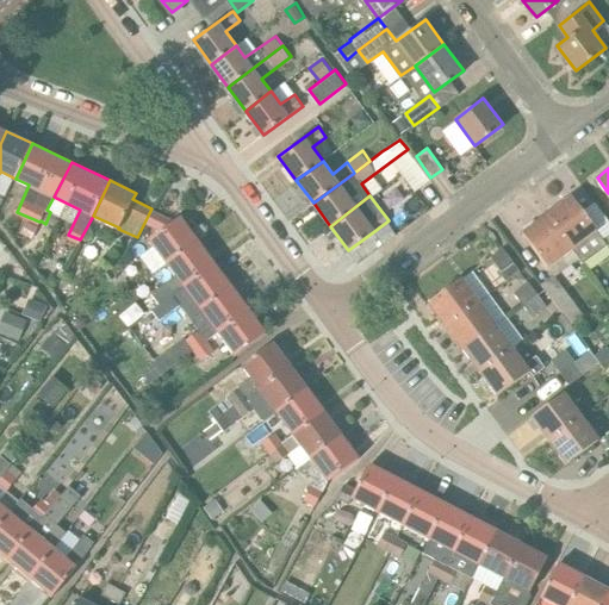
[(608,232),(603,237),(597,230),(572,195),(548,213),(575,247),(586,263),(608,247),(608,232)]
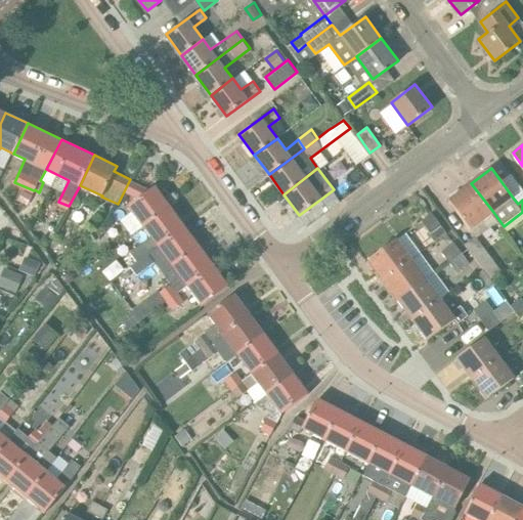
[(471,229),(493,212),(471,183),(449,200),(471,229)]
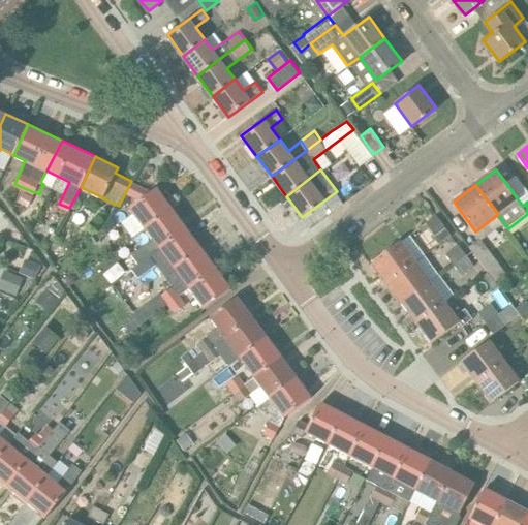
[(145,227),(171,208),(156,187),(128,207),(145,227)]
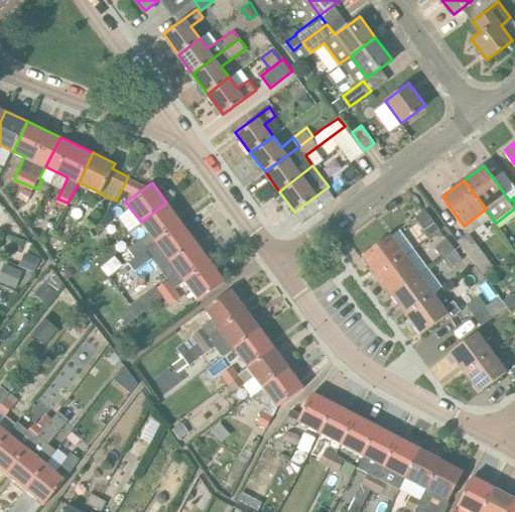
[(28,201),(32,193),(23,187),(19,197),(28,201)]
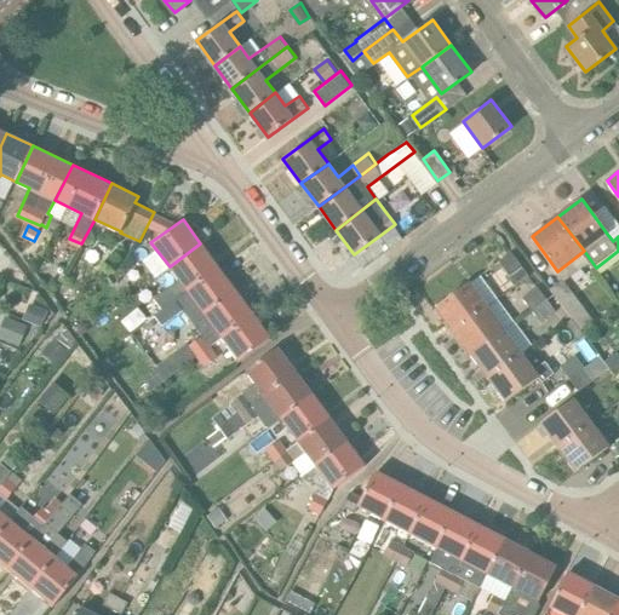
[(160,305),(218,266),(200,243),(170,266),(178,279),(156,294),(154,297),(160,305)]
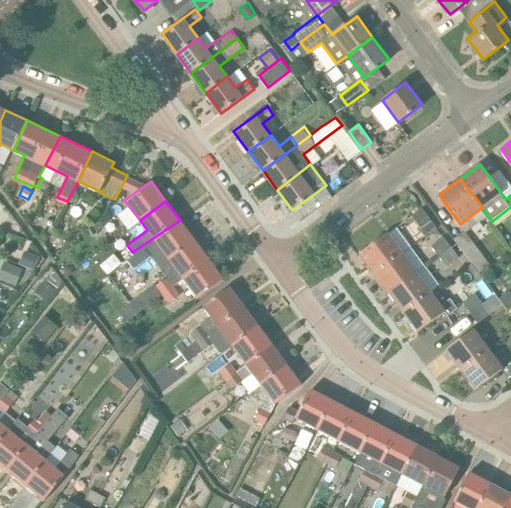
[(427,235),(438,228),(422,206),(411,214),(427,235)]
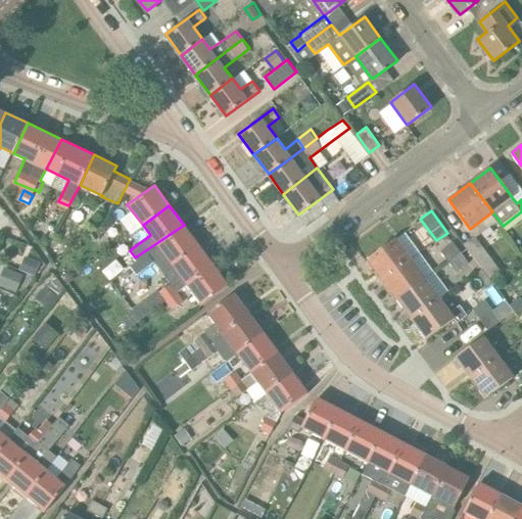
[(184,225),(148,251),(154,260),(155,262),(164,254),(172,264),(198,244),(184,225)]
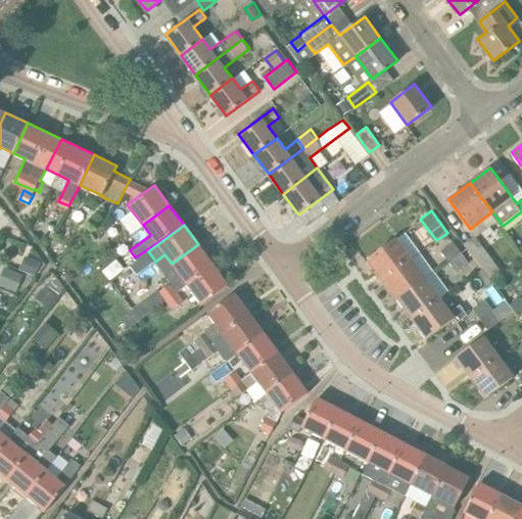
[(489,277),(501,269),(474,234),(464,242),(489,277)]
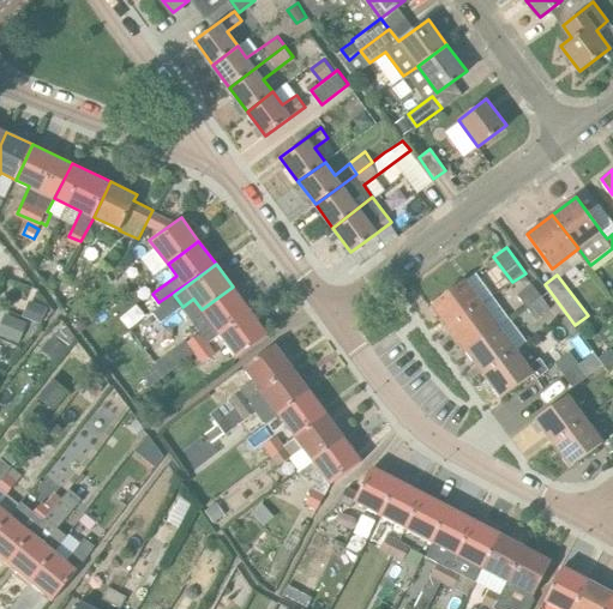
[(450,327),(482,302),(464,278),(432,302),(450,327)]
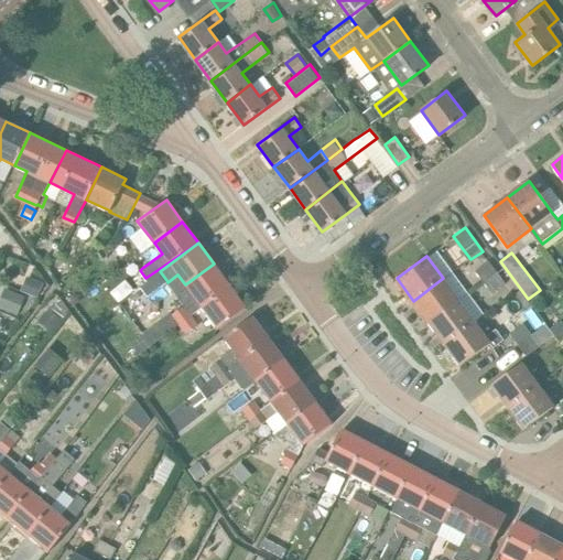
[(484,281),(498,271),(488,259),(475,269),(484,281)]
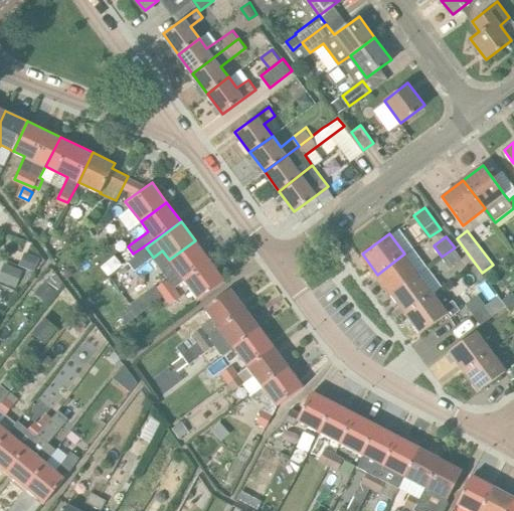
[(169,260),(176,270),(183,280),(209,260),(195,240),(169,260)]
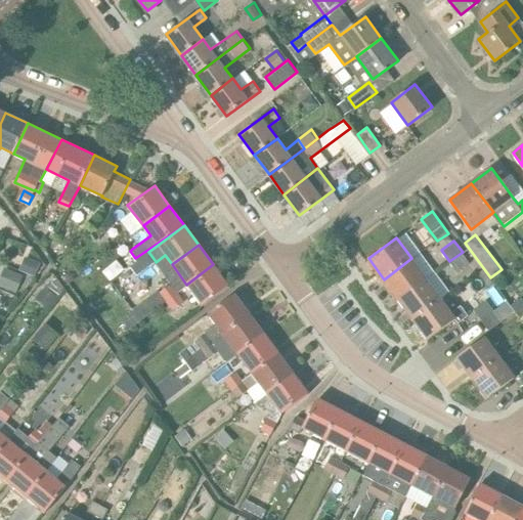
[(137,273),(155,260),(148,252),(131,264),(137,273)]
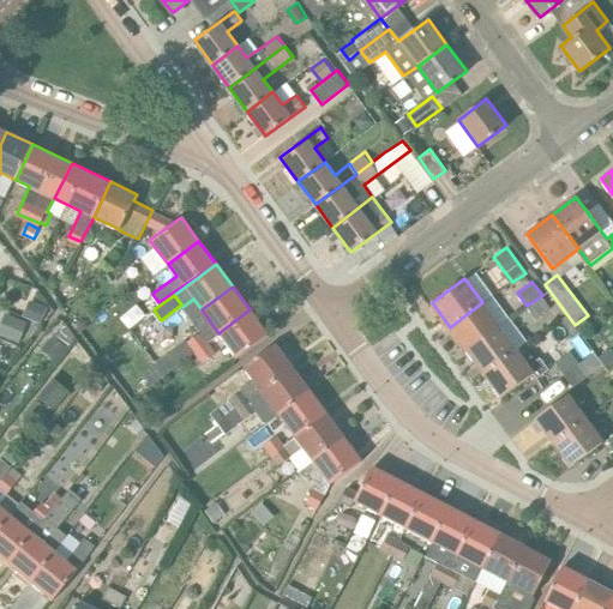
[(536,318),(551,306),(542,295),(527,306),(536,318)]
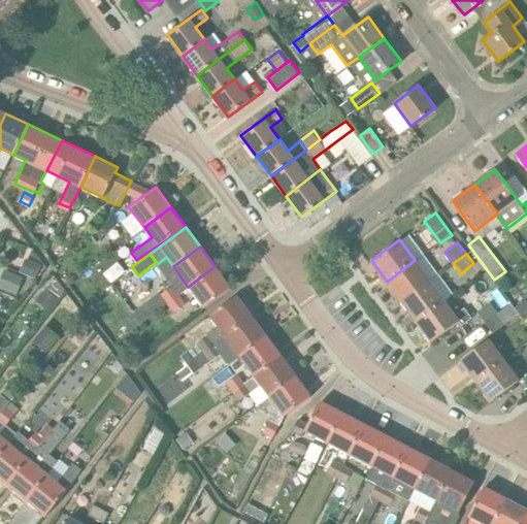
[(36,276),(41,265),(26,258),(21,269),(36,276)]
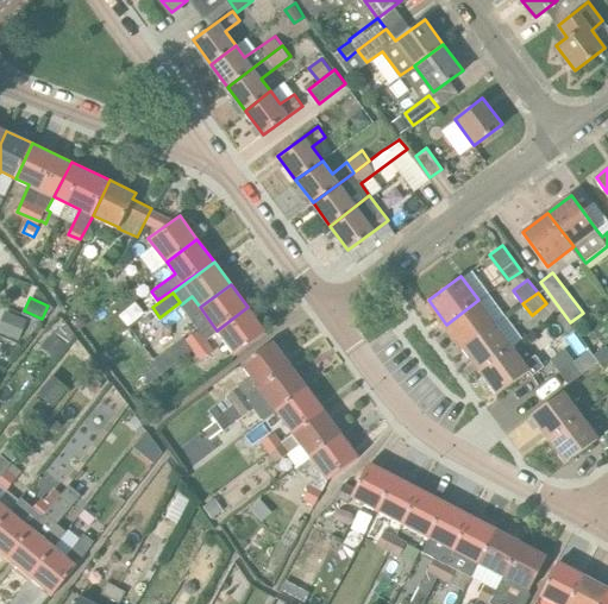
[(463,347),(496,322),(478,300),(446,325),(463,347)]
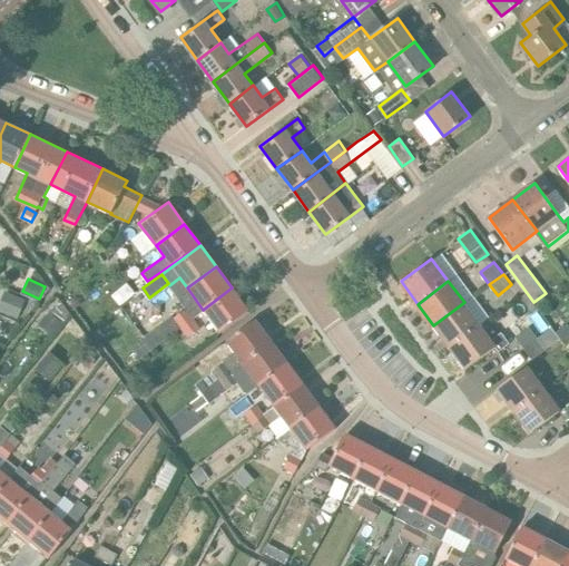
[(232,288),(203,310),(209,319),(219,332),(248,310),(232,288)]
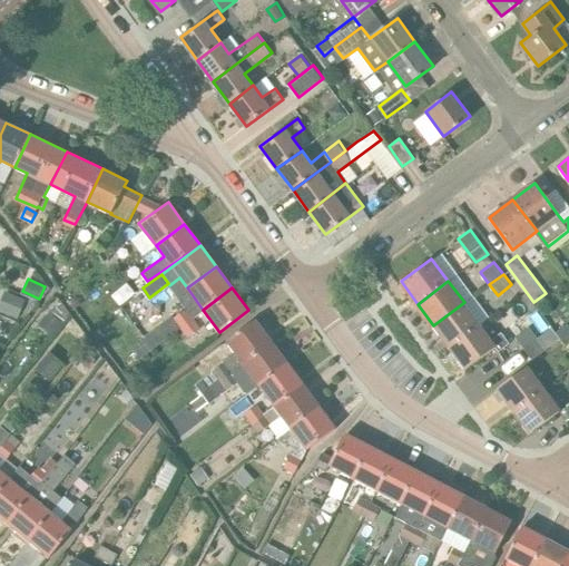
[(449,347),(480,323),(464,302),(433,325),(449,347)]
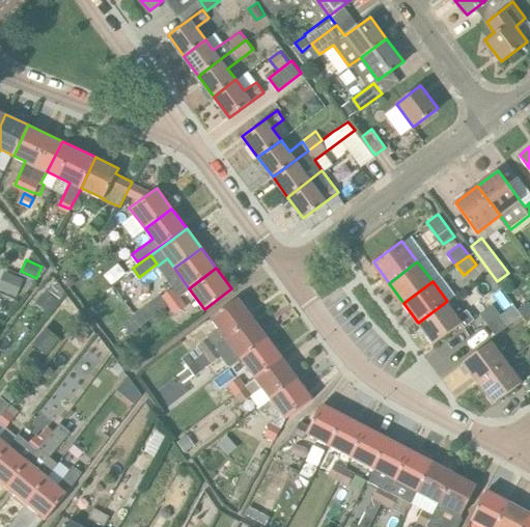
[(162,294),(169,304),(179,296),(173,286),(162,294)]
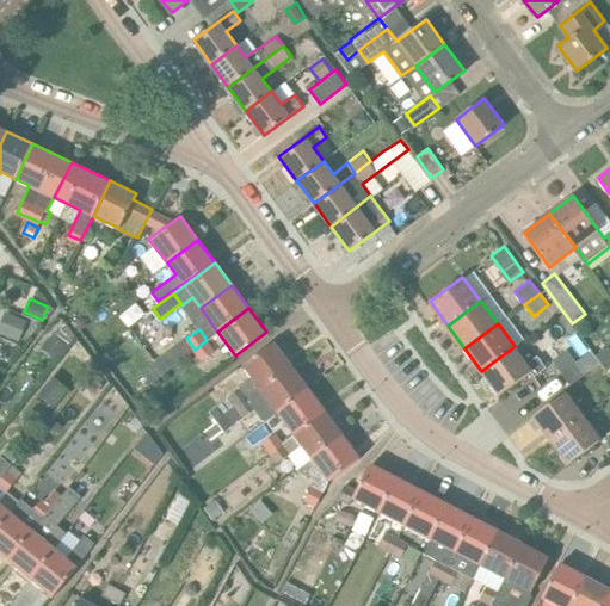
[(57,359),(68,347),(54,335),(43,347),(57,359)]
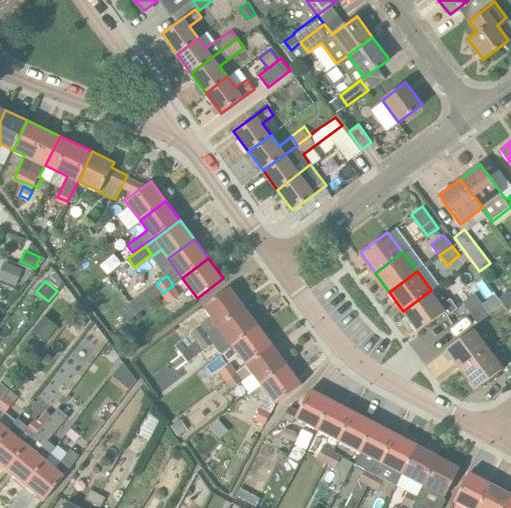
[(173,285),(163,293),(169,301),(180,293),(173,285)]
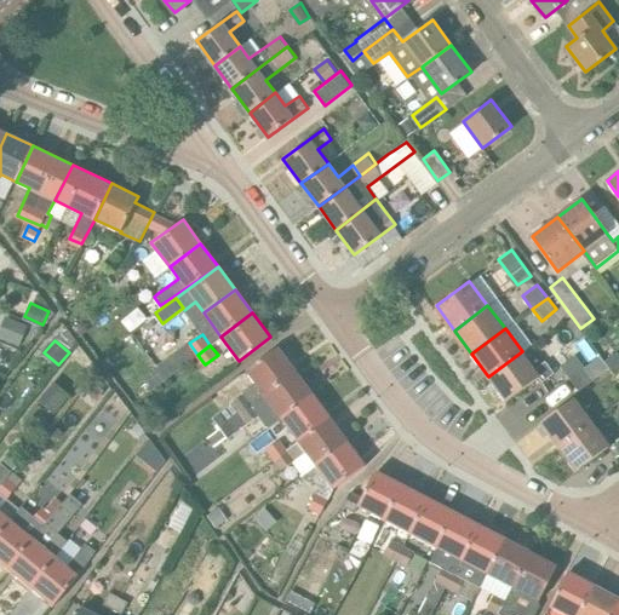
[(222,427),(297,371),(278,346),(246,371),(253,381),(242,390),(244,392),(212,415),(222,427)]
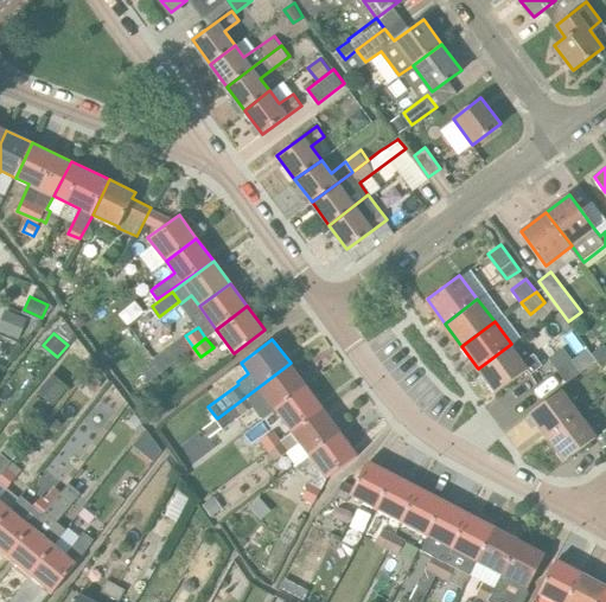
[(603,366),(605,364),(605,344),(604,343),(592,352),(603,366)]
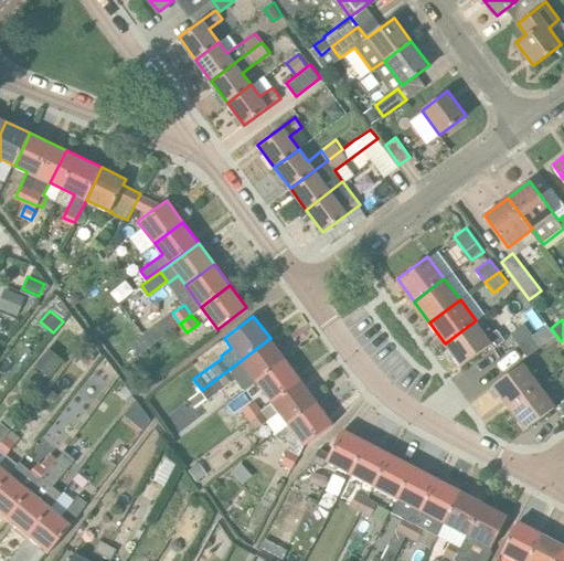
[(461,366),(491,342),(476,320),(445,343),(461,366)]
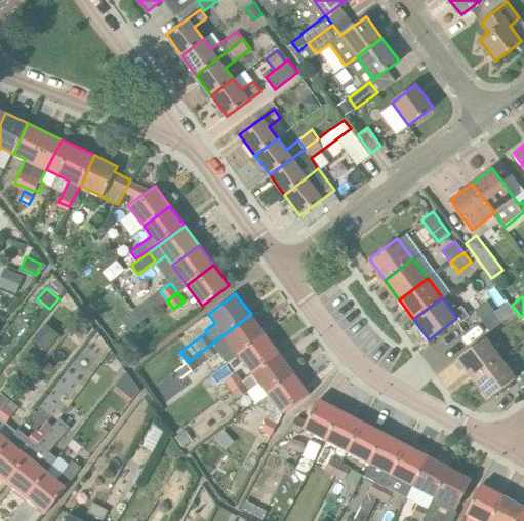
[(466,331),(482,319),(494,309),(487,298),(458,320),(466,331)]
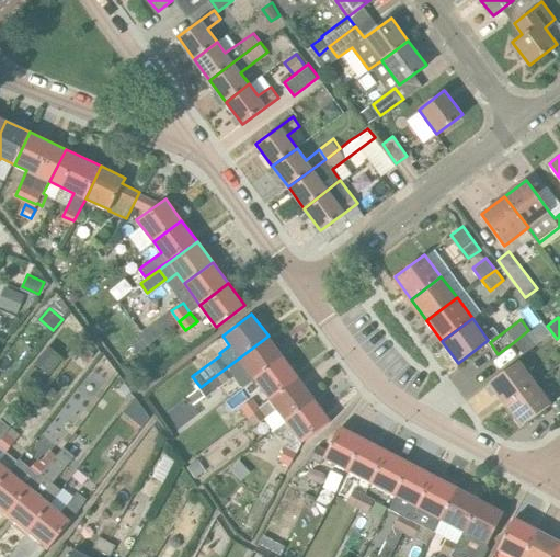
[(524,352),(537,342),(528,330),(515,341),(524,352)]
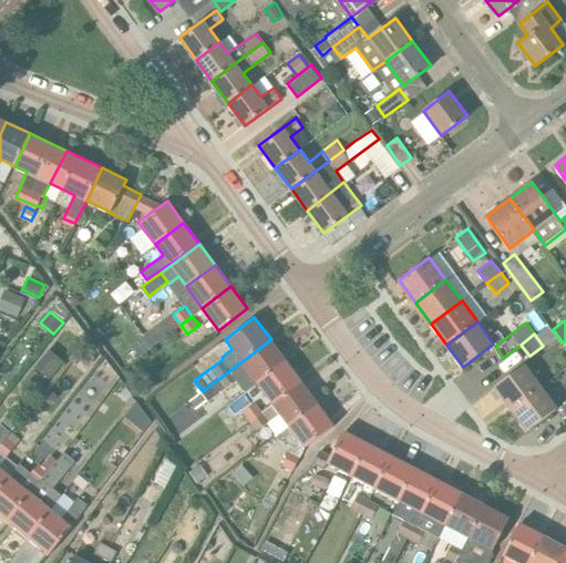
[(257,382),(287,360),(271,339),(203,391),(208,398),(208,399),(236,379),(246,391),(257,382)]
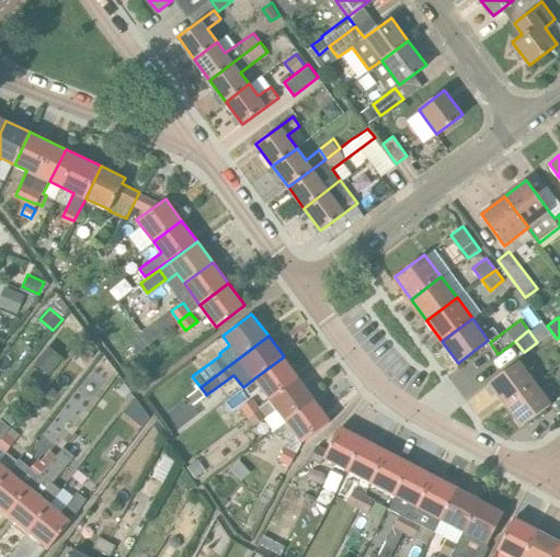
[(50,375),(61,361),(48,349),(36,363),(50,375)]
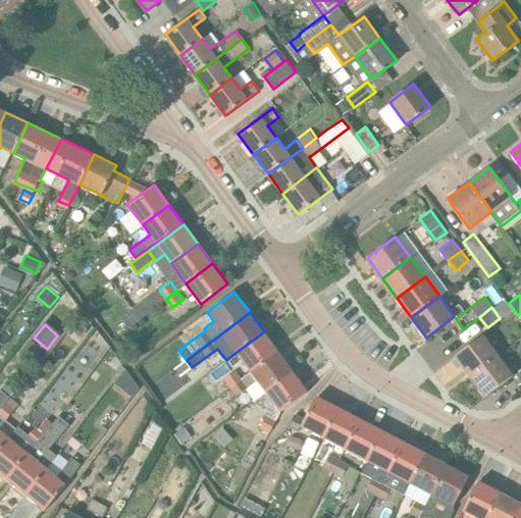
[(264,331),(237,352),(250,370),(278,351),(264,331)]
